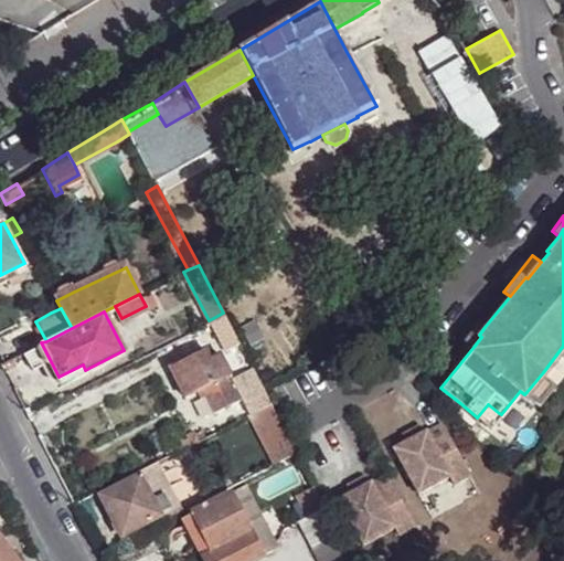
[(223,313),(213,318),(221,332),(231,327),(223,313)]
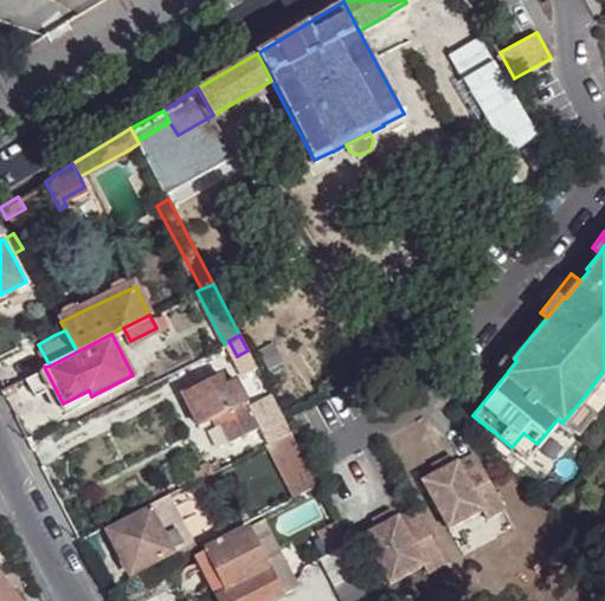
[(514,359),(520,350),(514,344),(499,363),(508,372),(516,361),(514,359)]
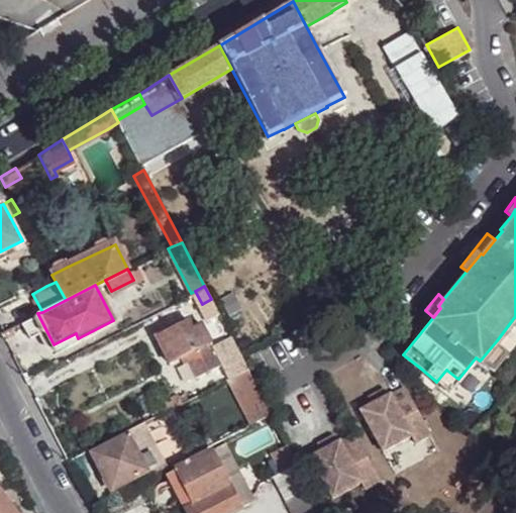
[(183,353),(208,339),(210,340),(201,321),(191,326),(186,318),(155,334),(169,363),(183,353)]
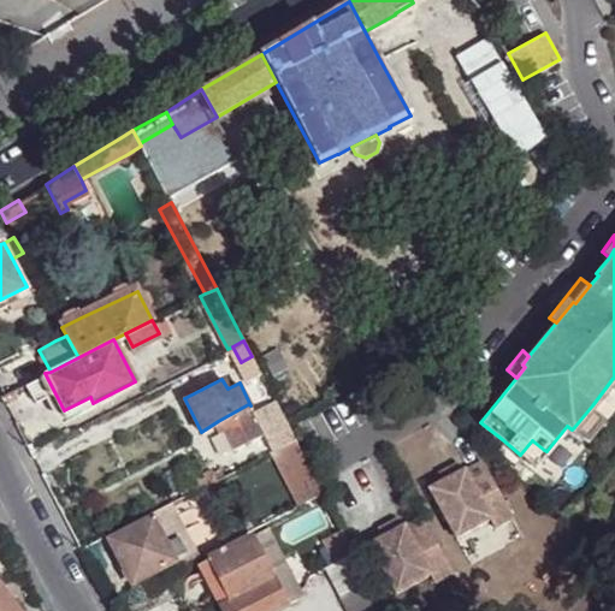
[(262,431),(271,450),(295,439),(282,414),(273,398),(253,413),(262,431)]
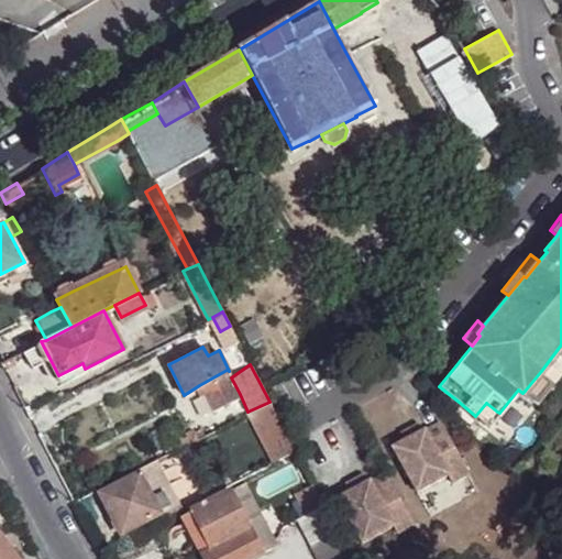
[(211,408),(240,394),(231,377),(227,370),(199,385),(211,408)]
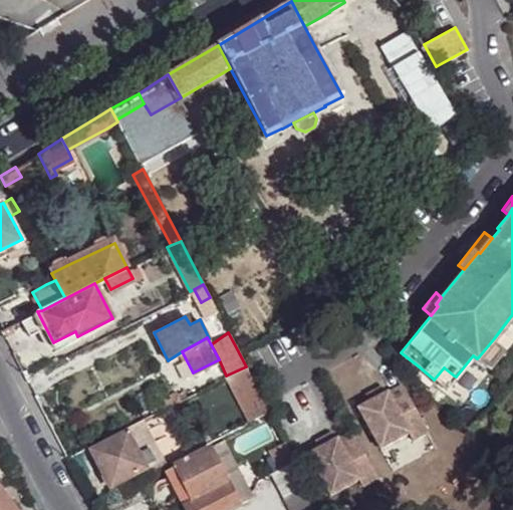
[(494,338),(479,356),(489,364),(504,347),(494,338)]
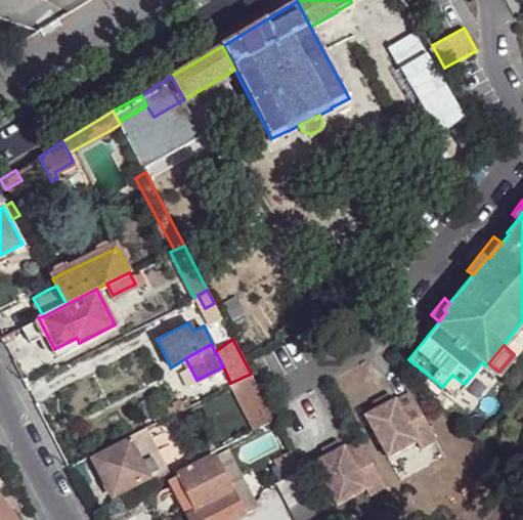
[(251,374),(230,383),(229,384),(253,429),(274,418),(251,374)]
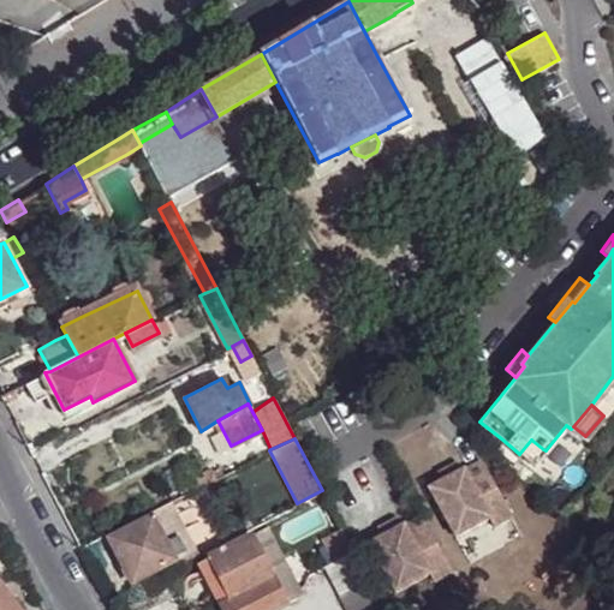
[(501,438),(496,444),(513,458),(518,453),(501,438)]
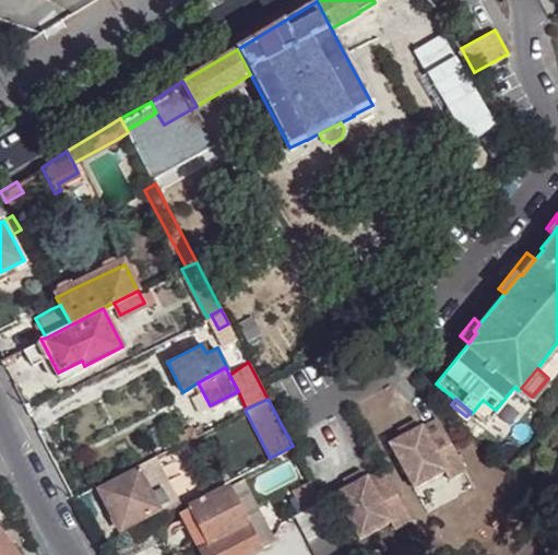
[(472,413),(484,422),(494,409),(483,400),(472,413)]
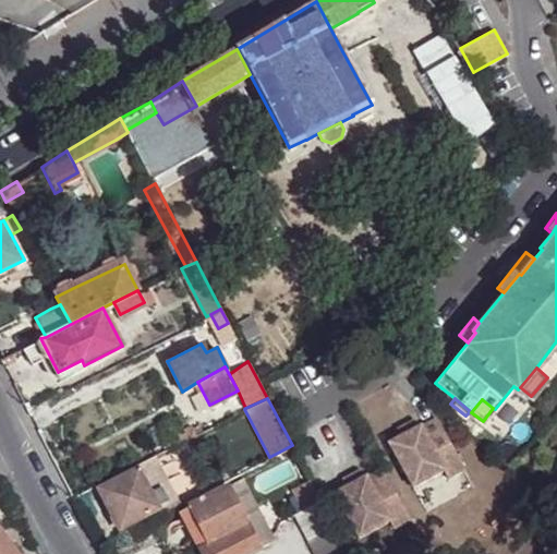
[(402,435),(390,442),(413,485),(445,469),(449,478),(465,469),(437,416),(419,426),(402,435)]
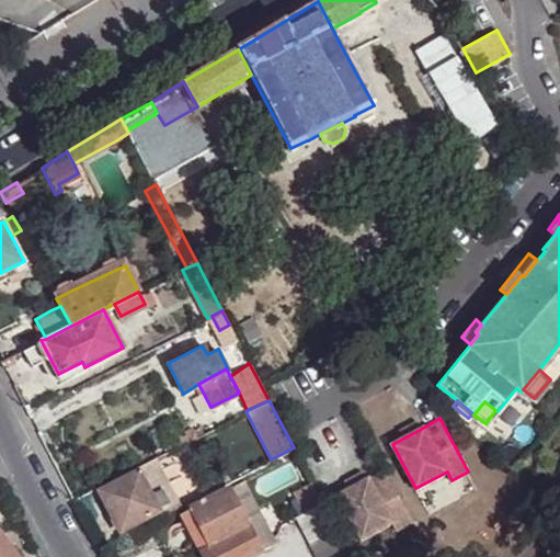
[(401,430),(404,438),(421,429),(416,421),(401,430)]
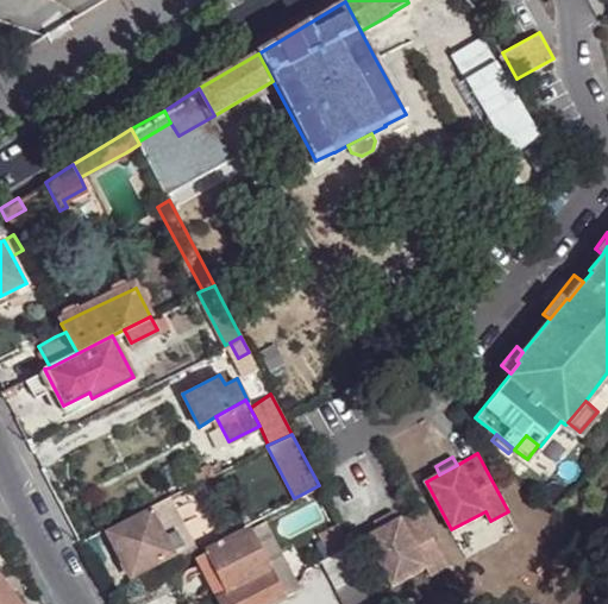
[(201,466),(206,476),(214,472),(210,461),(201,466)]
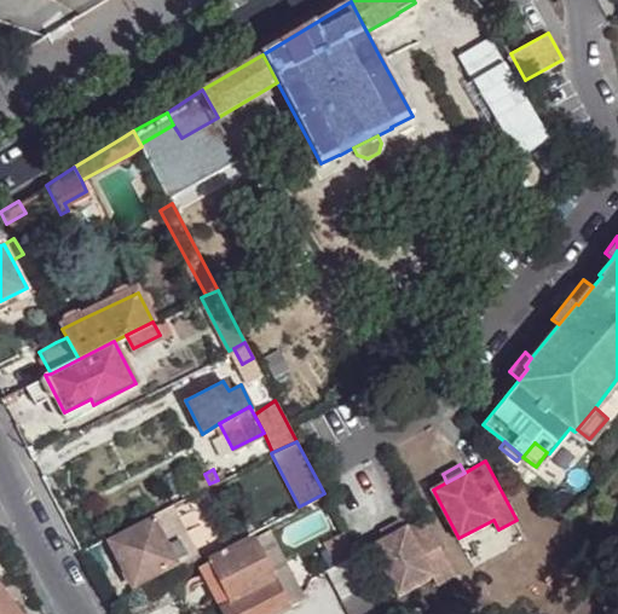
[(174,559),(196,548),(174,507),(110,540),(132,583),(175,561),(174,559)]
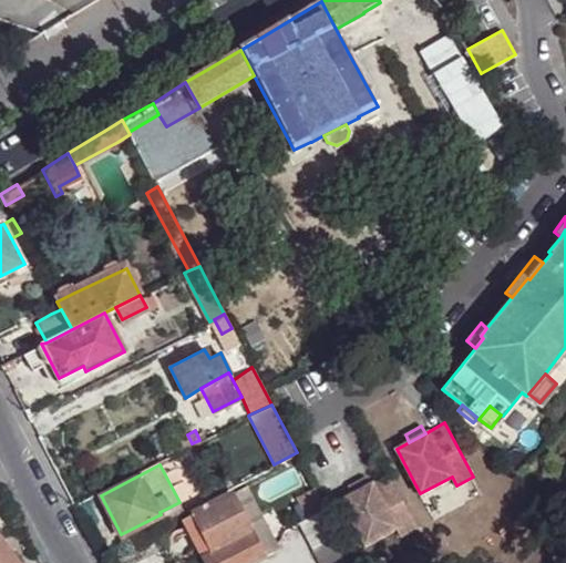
[(353,493),(340,499),(364,545),(397,528),(401,536),(417,528),(388,473),(369,483),(353,493)]
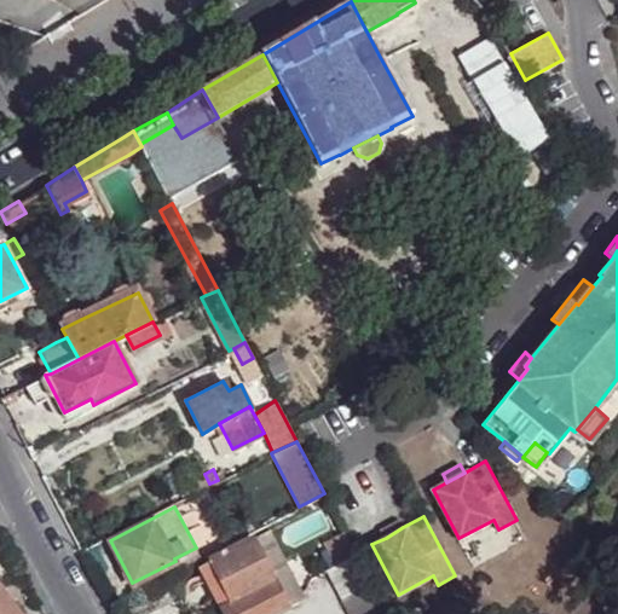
[(381,528),(386,538),(403,527),(399,520),(381,528)]
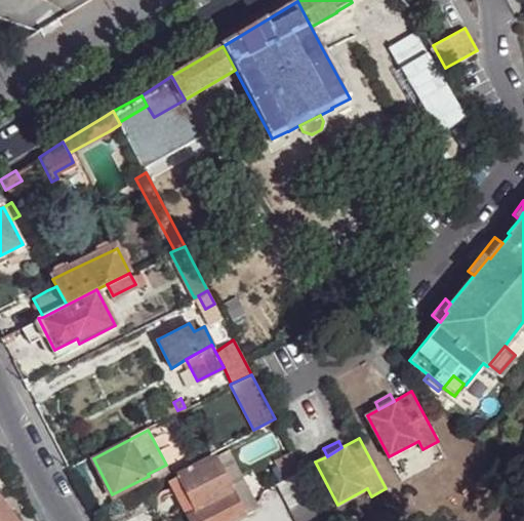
[(277,481),(282,492),(308,481),(290,449),(274,458),(285,476),(277,480),(277,481)]
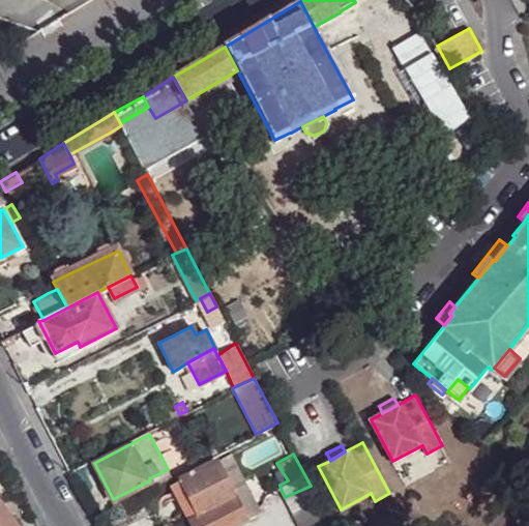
[(231,457),(216,463),(226,480),(232,477),(235,484),(229,487),(245,519),(259,513),(231,457)]
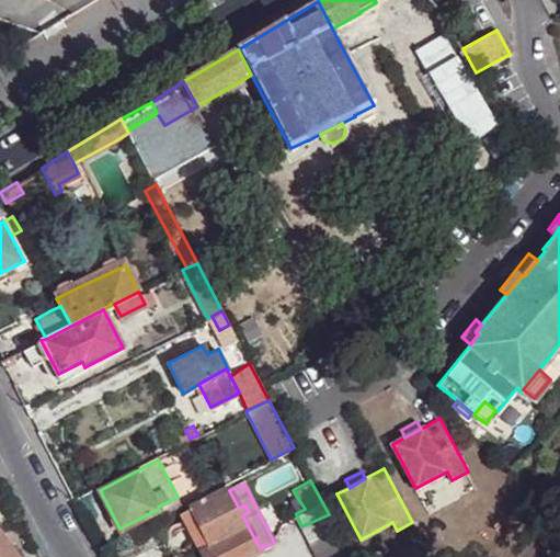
[(181,512),(203,556),(244,556),(260,549),(242,515),(249,512),(246,506),(239,509),(229,490),(229,489),(181,512)]
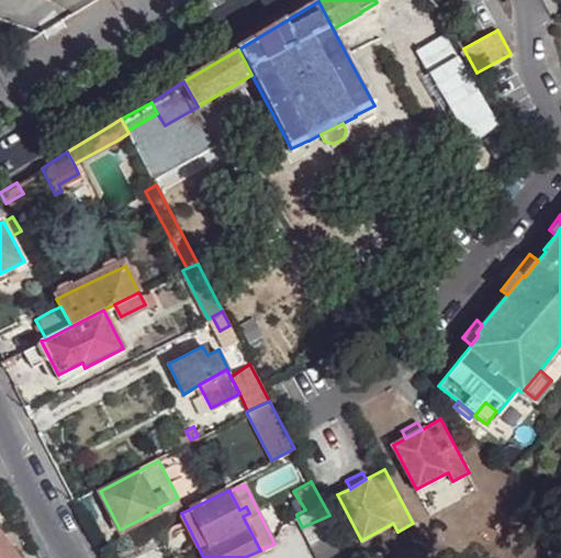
[(302,527),(318,557),(351,557),(329,515),(302,527)]
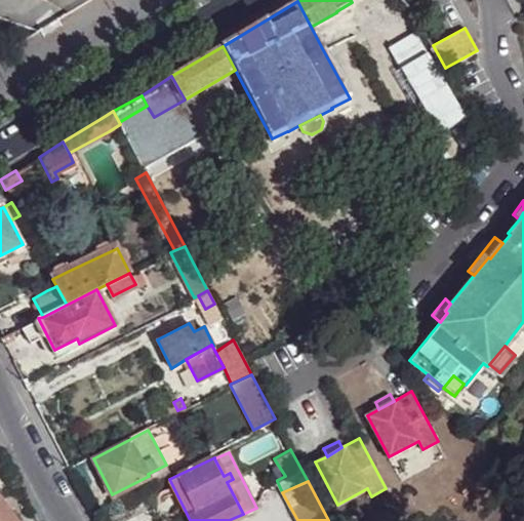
[(0,520),(15,520),(0,497),(0,520)]
